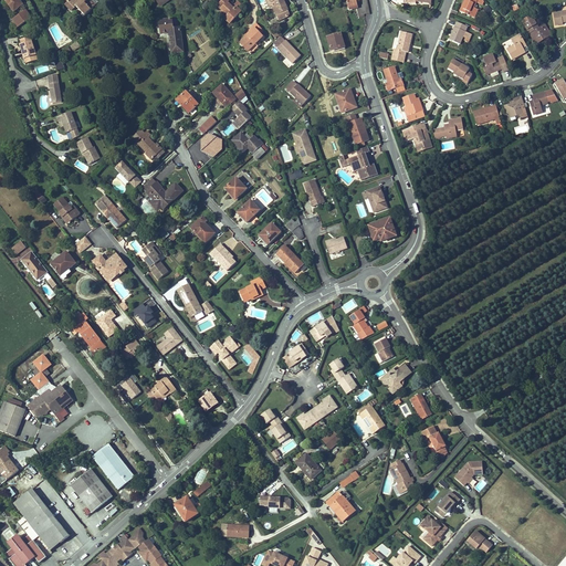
[(23,4),(19,0),(7,0),(6,1),(14,12),(23,4)]
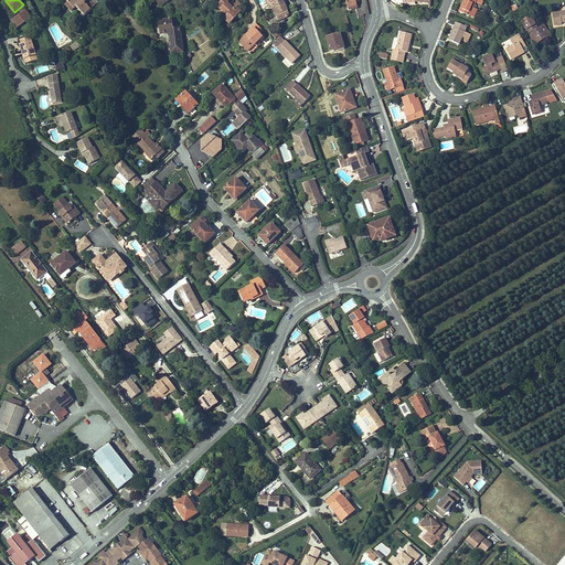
[(85,16),(98,2),(96,0),(66,0),(68,2),(65,4),(72,11),(76,7),(85,16)]
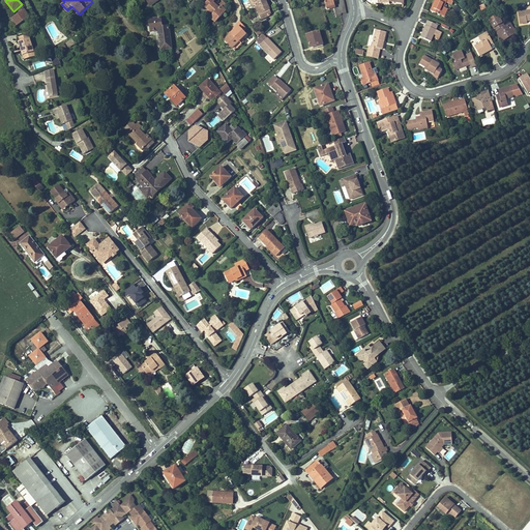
[(224,9),(222,7),(219,8),(218,8),(213,3),(215,0),(209,0),(204,6),(208,10),(213,15),(211,18),(215,23),(226,11),(224,9)]
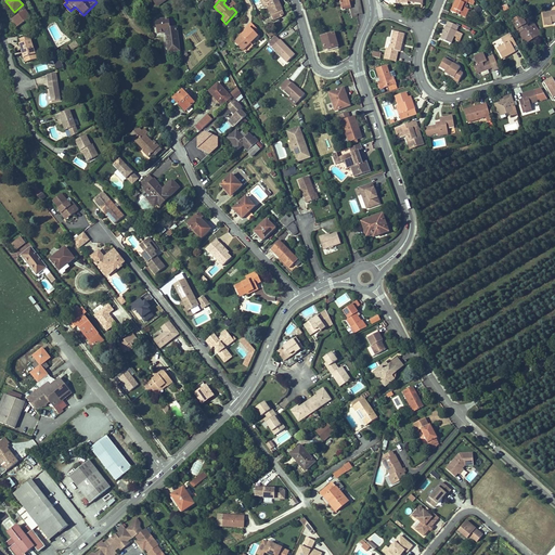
[(267,7),(273,21),(282,16),(283,15),(283,14),(283,13),(283,12),(279,1),(275,2),(274,0),(260,0),(265,8),(267,7)]
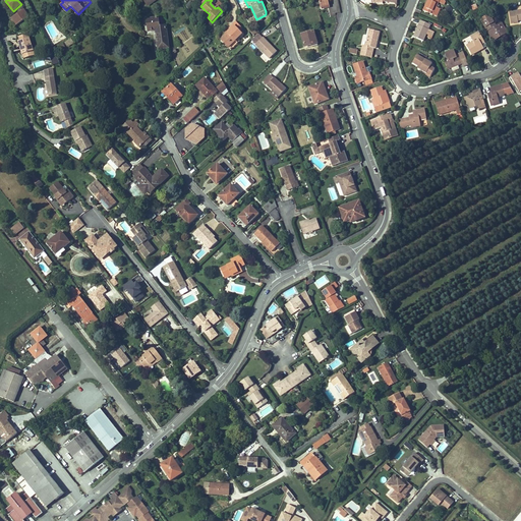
[(319,0),(322,9),(330,7),(328,1),(328,0),(319,0)]
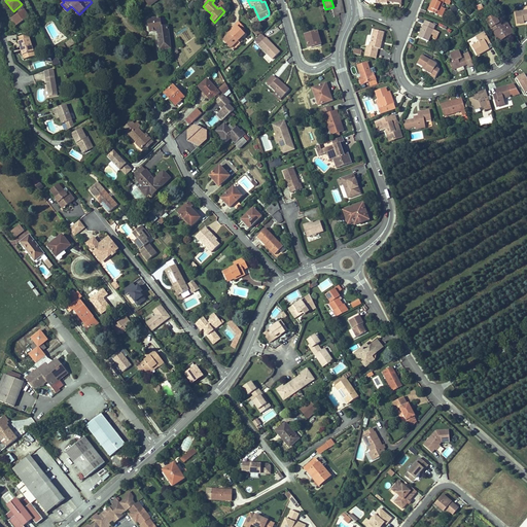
[(442,7),(443,4),(448,6),(450,1),(449,0),(432,0),(428,10),(442,16),(445,8),(442,7)]
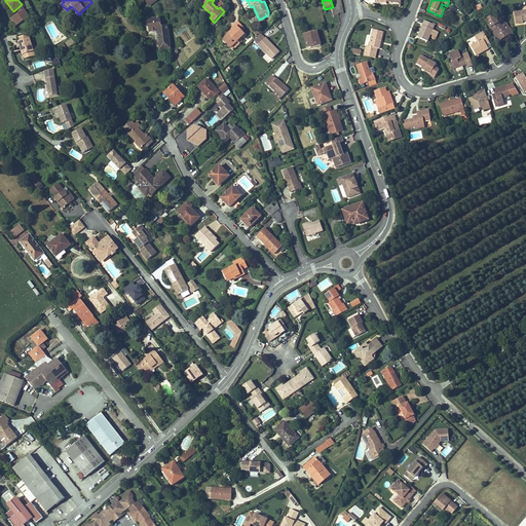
[(67,10),(61,4),(59,7),(64,12),(67,10)]
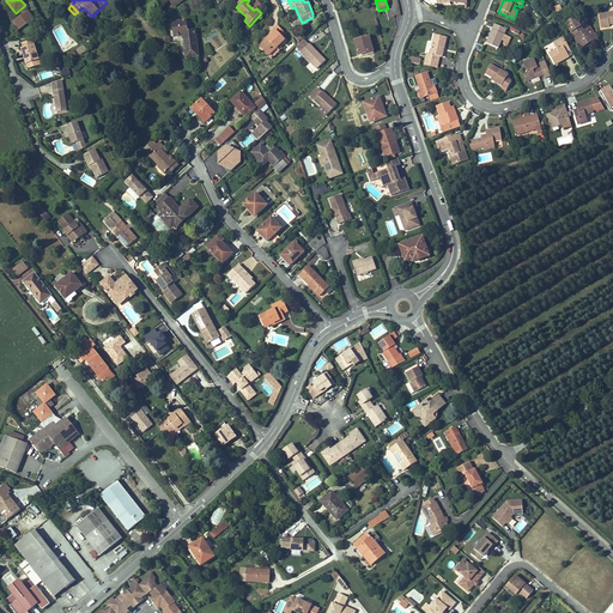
[(19,30),(34,19),(28,11),(13,22),(19,30)]
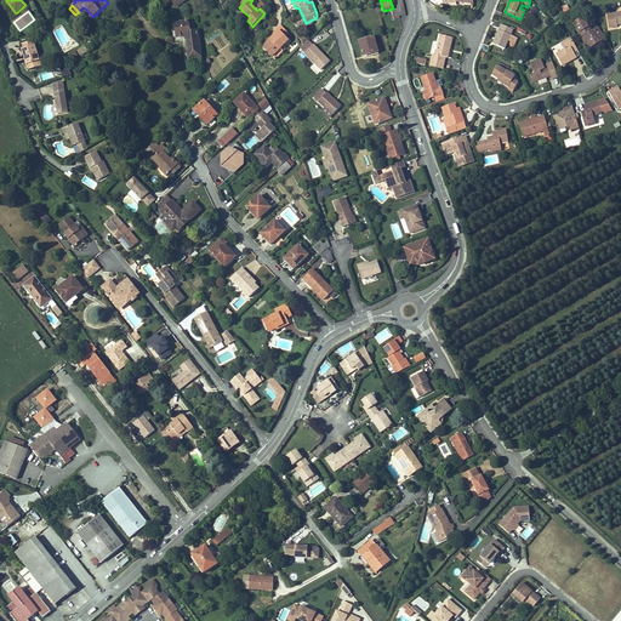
[(620,11),(607,15),(609,28),(617,27),(617,24),(620,23),(620,11)]
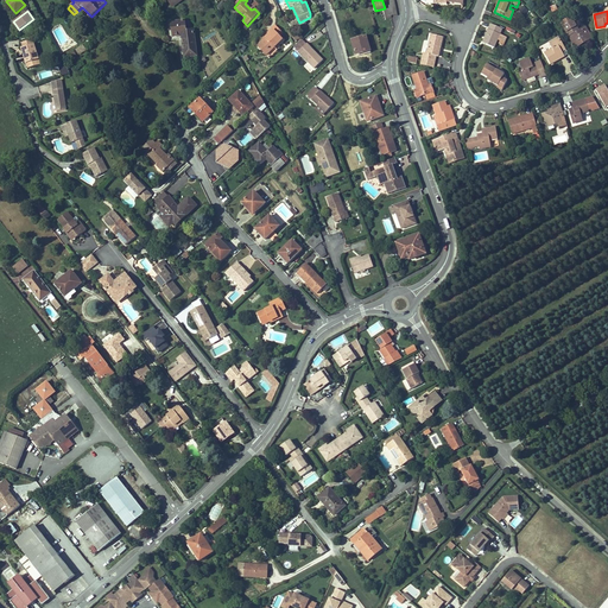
[(576,49),(593,38),(586,26),(578,30),(572,20),(571,21),(569,18),(561,23),(576,49)]
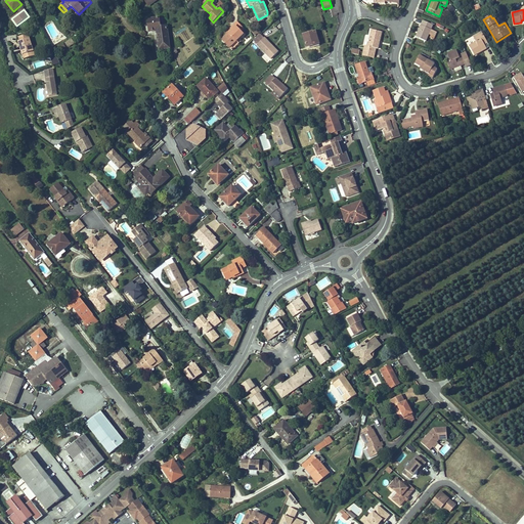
[(169,40),(167,26),(161,27),(160,17),(147,19),(149,32),(157,31),(160,49),(167,48),(166,40),(169,40)]
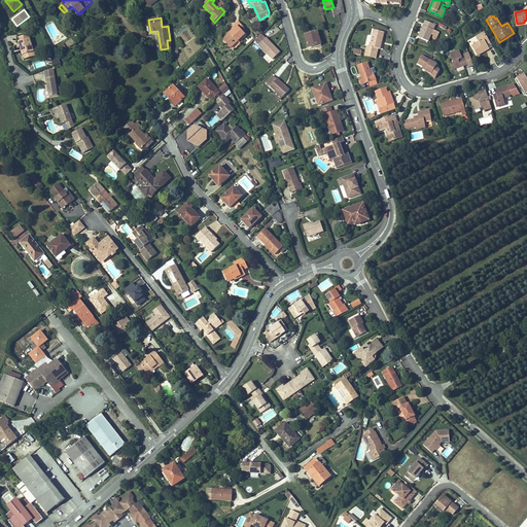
[(440,32),(433,30),(435,25),(425,21),(418,37),(428,41),(431,35),(434,36),(437,37),(440,32)]
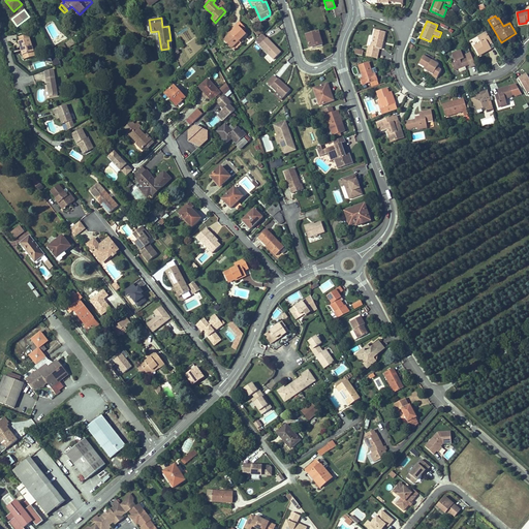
[(246,29),(240,23),(237,25),(238,26),(243,31),(246,29)]
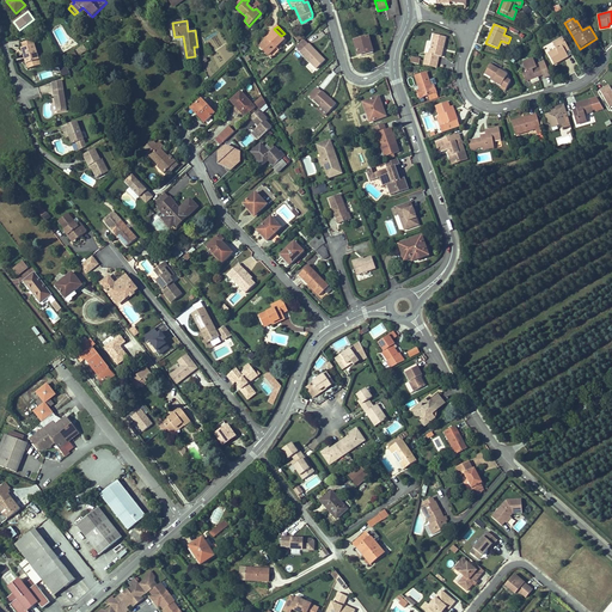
[(276,48),(285,40),(281,36),(275,30),(259,47),(271,59),(280,50),(276,48)]
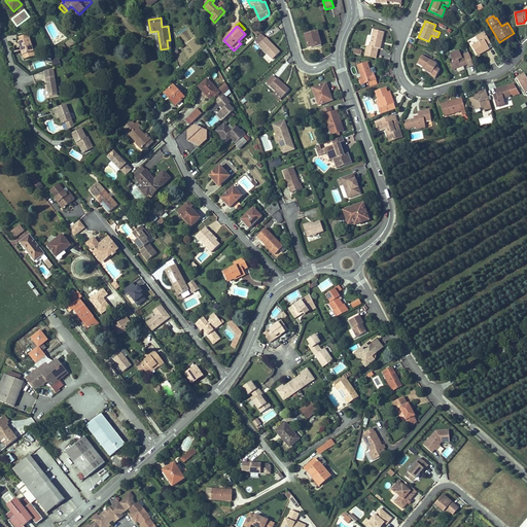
[(380,49),(381,42),(382,42),(384,32),(374,30),(372,36),(369,35),(365,45),(367,45),(366,51),(377,54),(378,48),(380,49)]
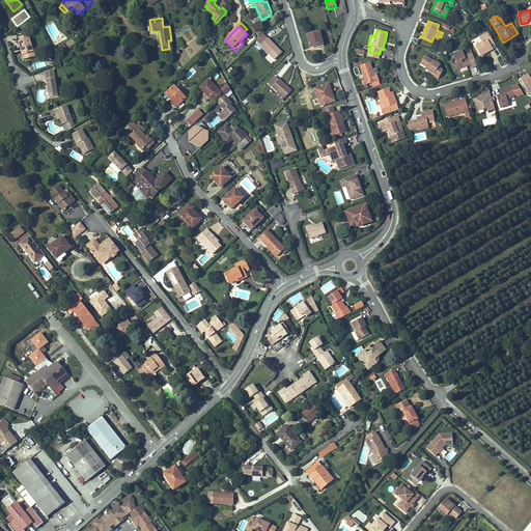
[(323,43),(319,32),(307,35),(311,48),(315,47),(315,45),(323,43)]
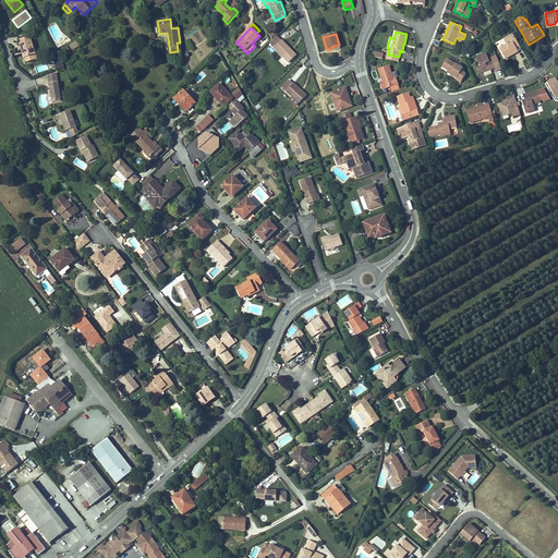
[(516,53),(512,49),(516,47),(519,45),(513,34),(504,39),(507,45),(499,49),(506,59),(516,53)]
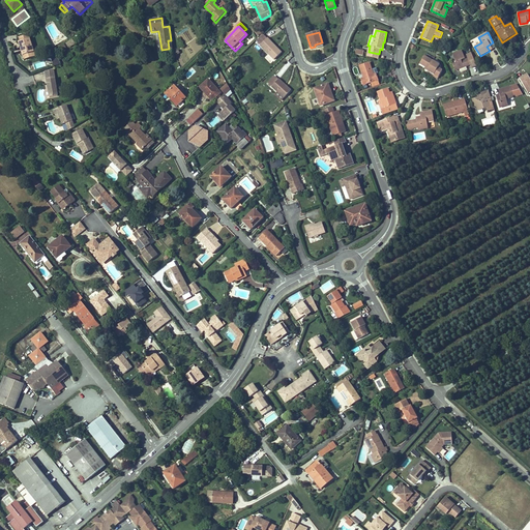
[(35,56),(28,34),(19,37),(20,41),(19,41),(24,60),(35,56)]
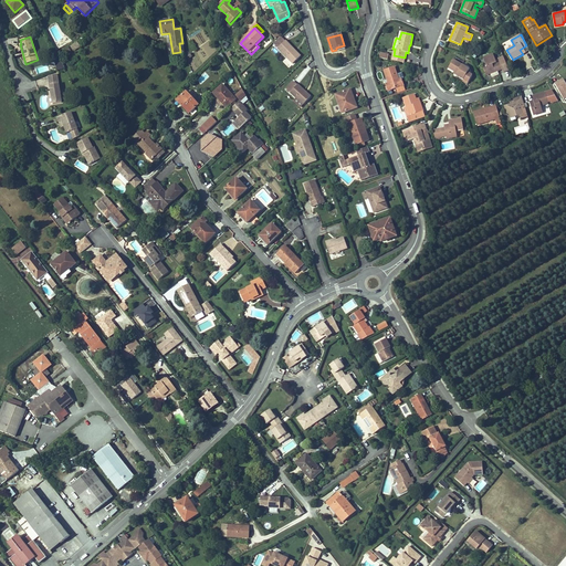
[(301,56),(281,37),(274,44),(293,64),(301,56)]
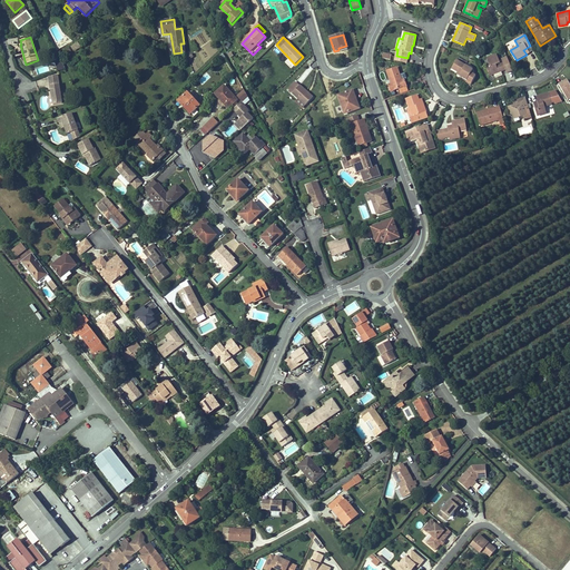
[(495,65),(500,62),(497,55),(487,58),(490,66),(487,67),(489,72),(492,71),(493,75),(505,70),(507,74),(512,71),(507,57),(501,59),(503,64),(500,65),(501,66),(497,68),(495,65)]
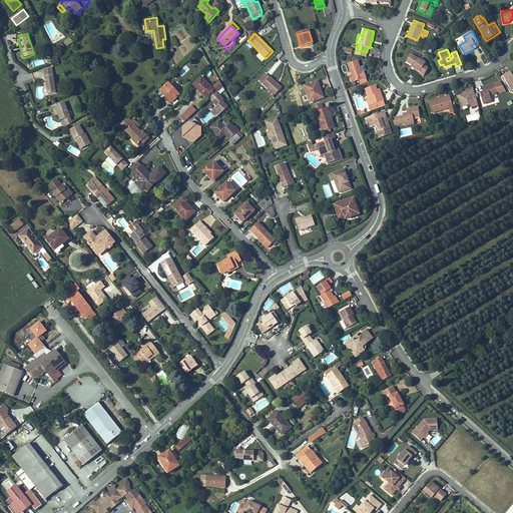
[(426,63),(411,54),(407,62),(412,65),(414,66),(413,68),(420,72),(419,74),(424,76),(428,68),(424,66),(426,63)]
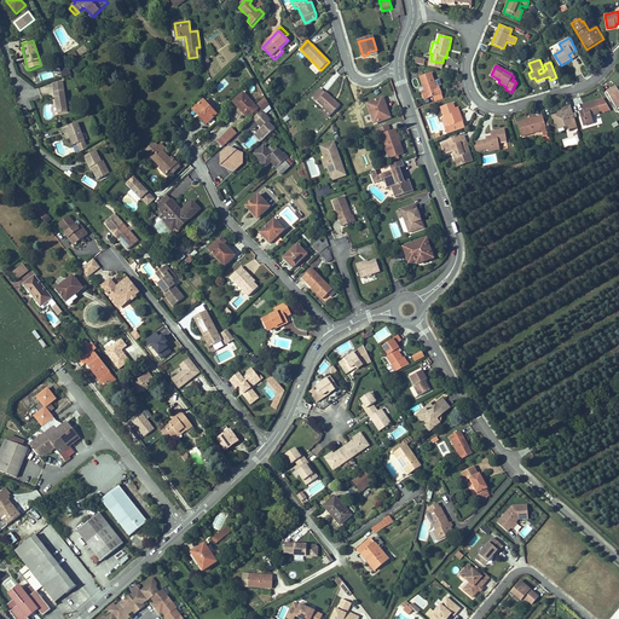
[(443,94),(440,86),(441,86),(439,80),(434,81),(432,73),(420,77),(423,87),(421,88),(424,100),(434,97),(441,94),(443,94)]
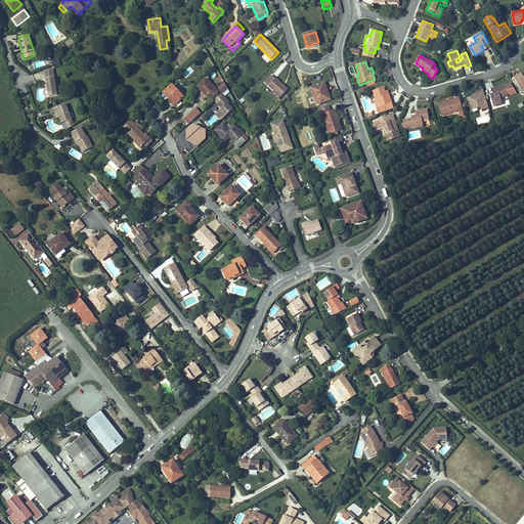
[(55,78),(53,70),(45,71),(46,79),(55,78)]
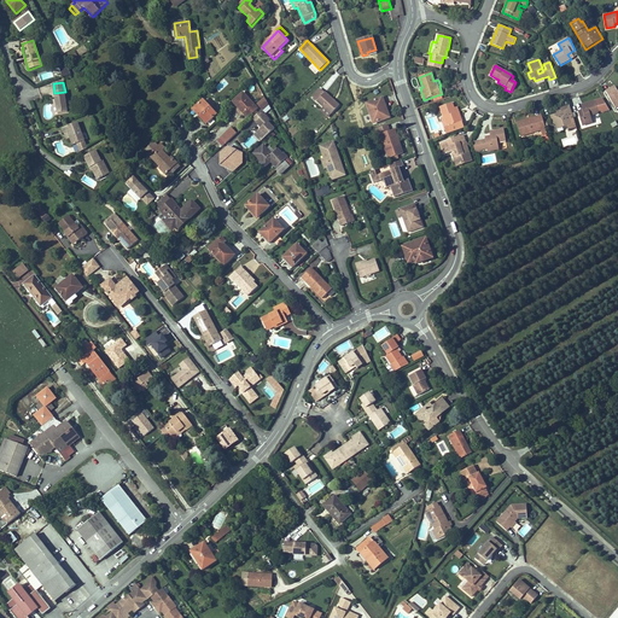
[(617,87),(616,89),(612,92),(610,89),(606,92),(614,106),(617,104),(617,87)]
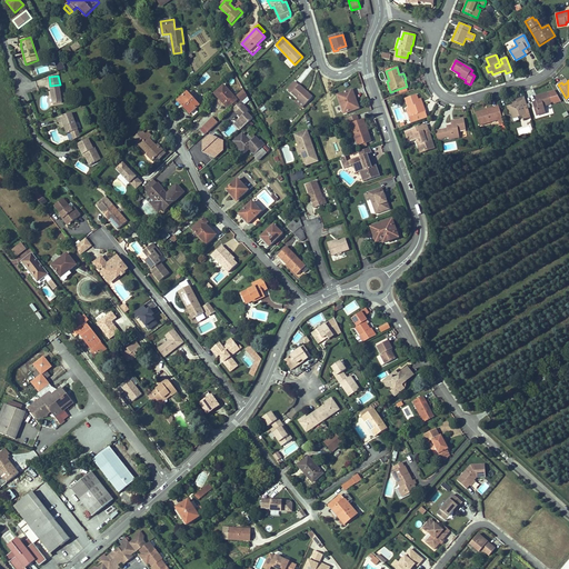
[(312,98),(296,82),(288,90),(299,99),(297,101),(302,108),(305,105),(306,106),(312,98)]
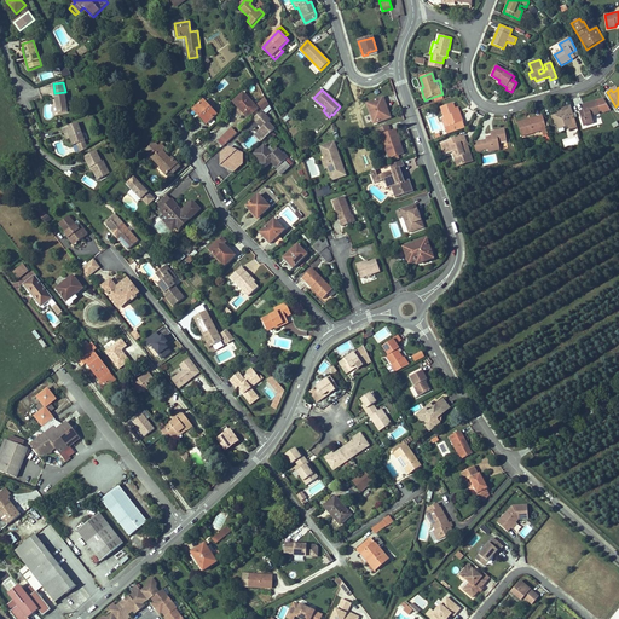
[(68,113),(65,92),(55,93),(58,114),(68,113)]
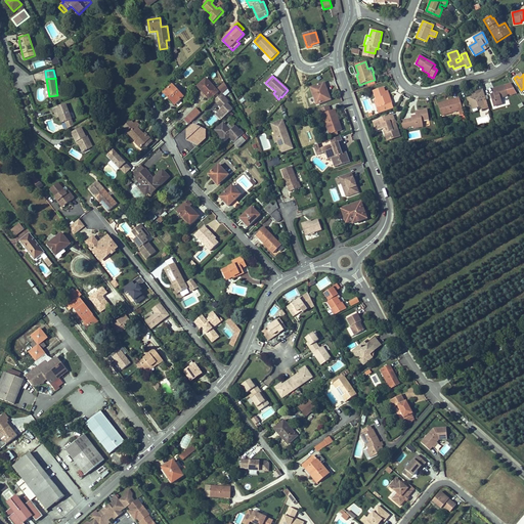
[(218,92),(207,79),(198,87),(203,91),(204,90),(206,92),(204,93),(210,99),(218,92)]
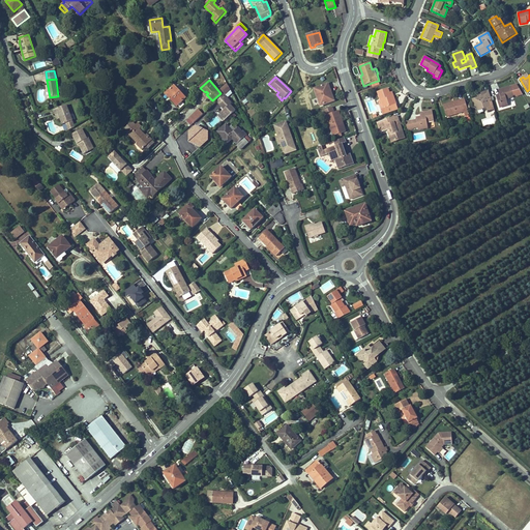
[(332,101),(329,93),(331,93),(328,84),(315,89),(321,106),(332,101)]
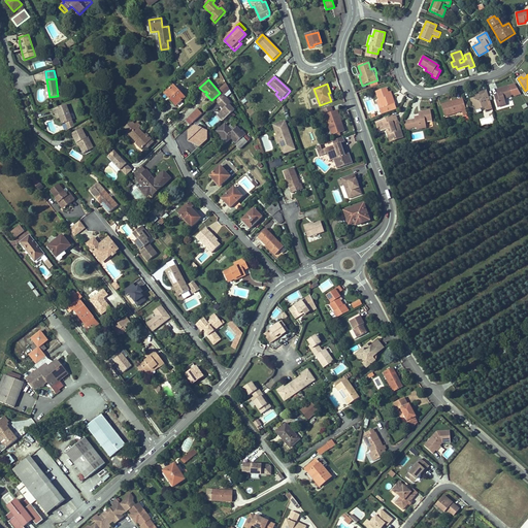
[(224,94),(229,89),(227,85),(221,90),(224,94)]
